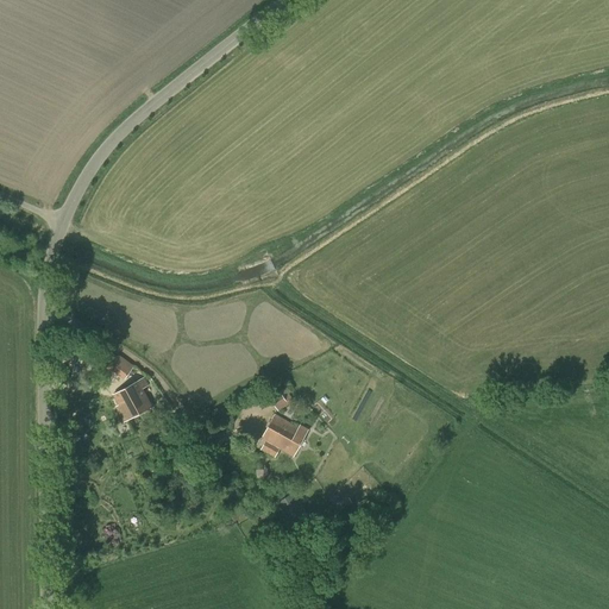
[(114,372),(124,380),(135,366),(120,355),(113,355),(113,350),(102,351),(102,372),(114,372)]
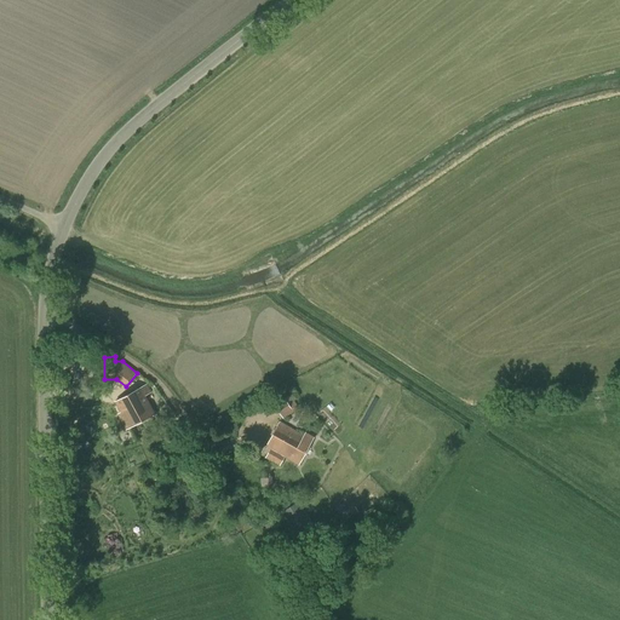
[(147,384),(115,401),(130,428),(154,414),(144,396),(150,392),(147,384)]
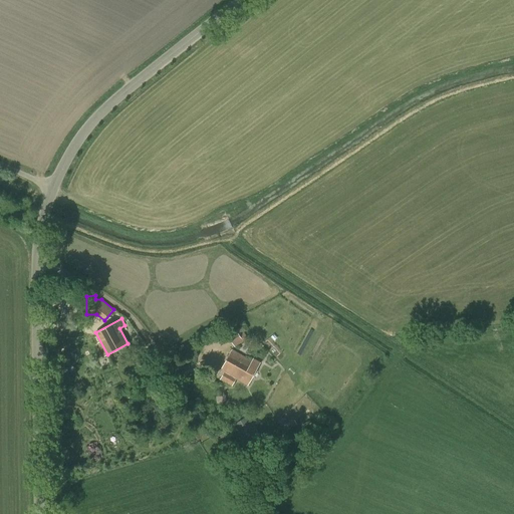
[(240,327),(228,335),(235,347),(248,338),(240,327)]
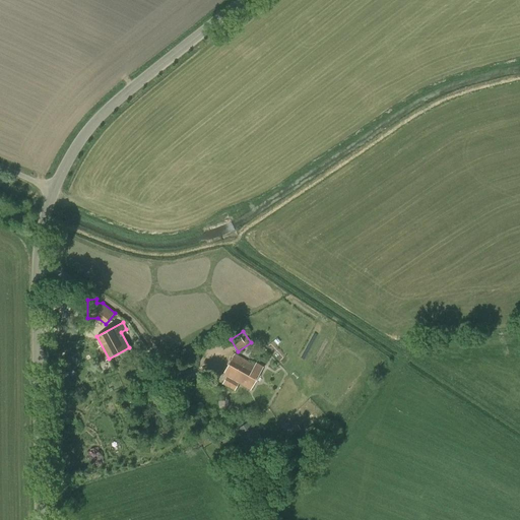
[(223,374),(251,389),(263,368),(256,364),(255,366),(235,353),(223,374)]
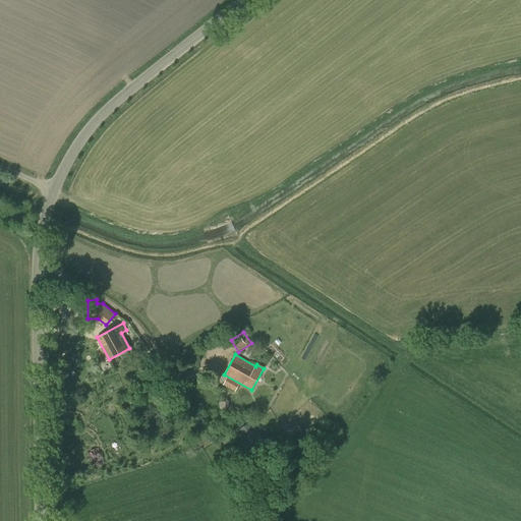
[(237,391),(240,386),(228,378),(225,384),(237,391)]
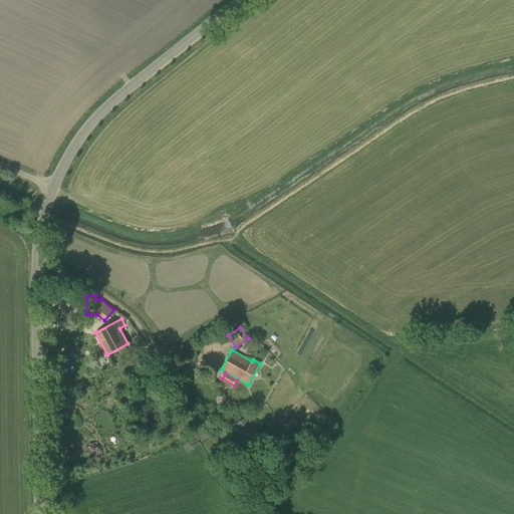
[(148,398),(151,403),(162,397),(160,392),(148,398)]
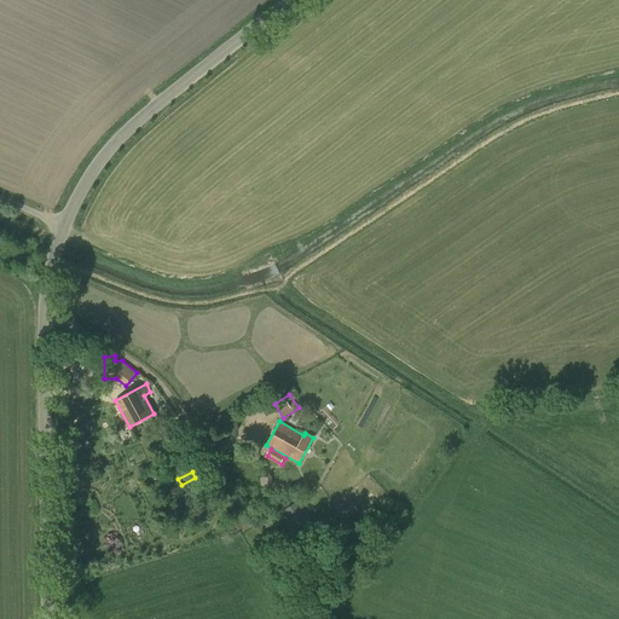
[(206,478),(200,480),(204,491),(209,489),(206,478)]
